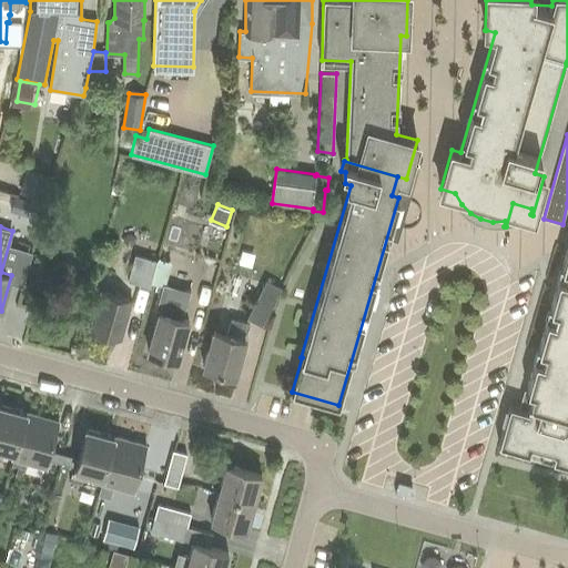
[(567,245),(527,389),(533,392),(527,411),(510,405),(498,445),(567,464),(567,245)]
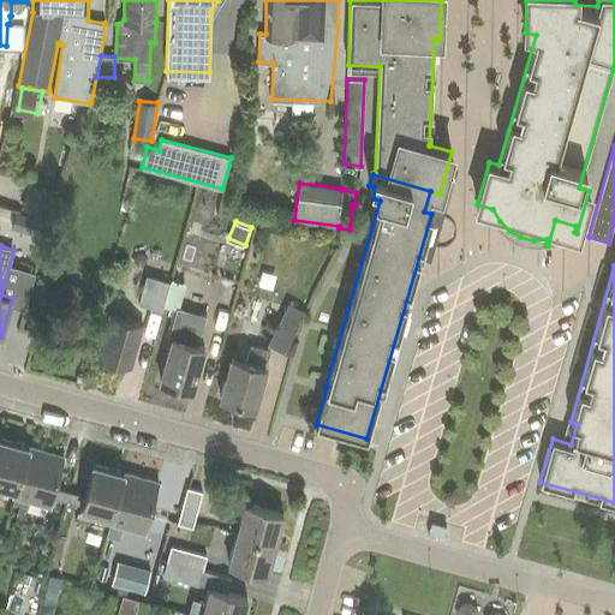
[(163,309),(171,280),(148,275),(141,303),(163,309)]
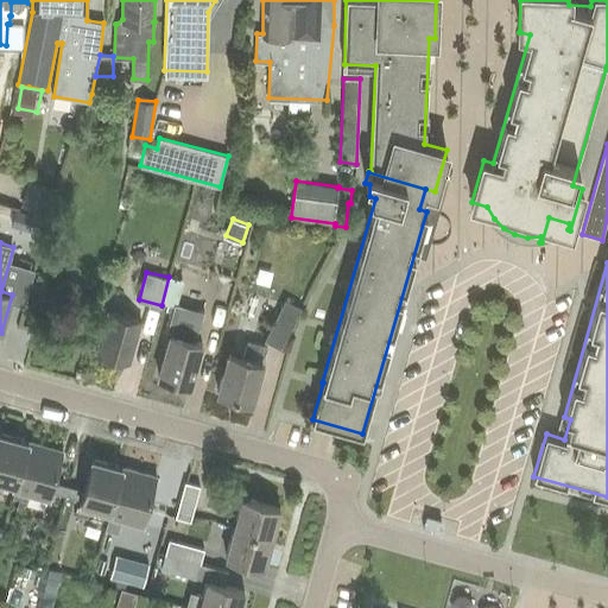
[(190,385),(202,343),(195,341),(207,302),(178,293),(168,334),(170,334),(158,375),(190,385)]
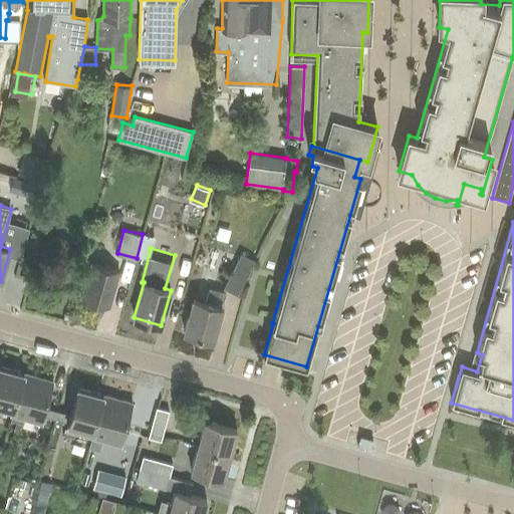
[(237,295),(255,261),(241,253),(223,288),(237,295)]
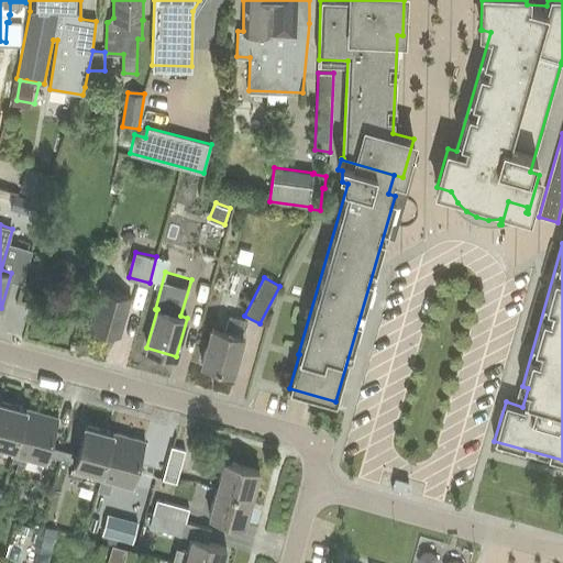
[(120,335),(130,297),(99,289),(89,328),(120,335)]
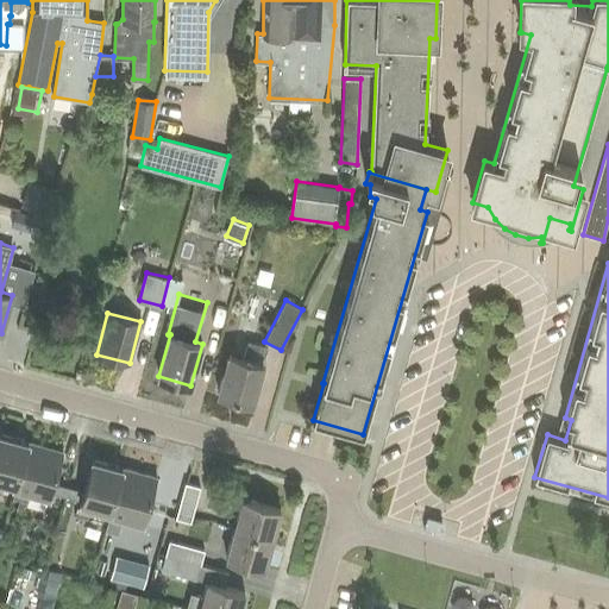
[(263,364),(268,346),(248,340),(243,358),(228,355),(218,393),(252,402),(263,364)]
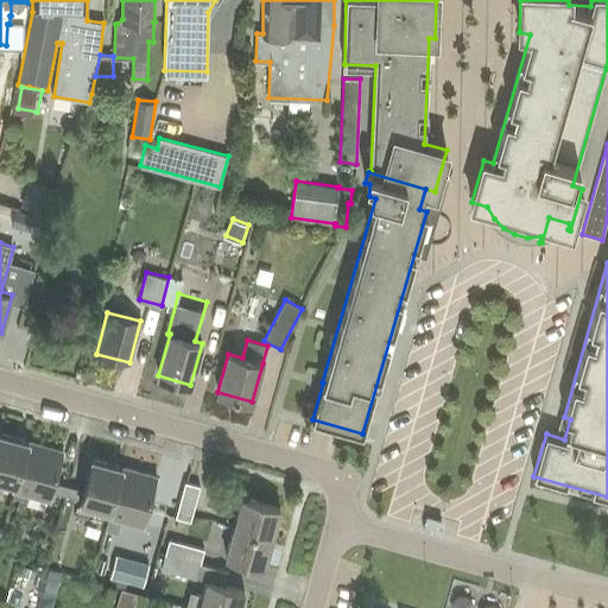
[(30,439),(1,431),(0,434),(0,481),(13,485),(12,492),(14,492),(30,439)]
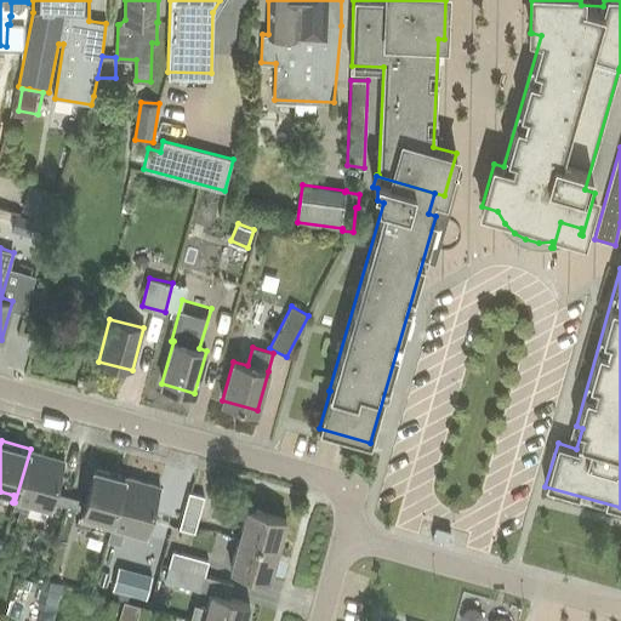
[(67,506),(69,496),(57,493),(67,459),(30,449),(15,502),(13,508),(23,511),(24,506),(51,513),(53,502),(67,506)]
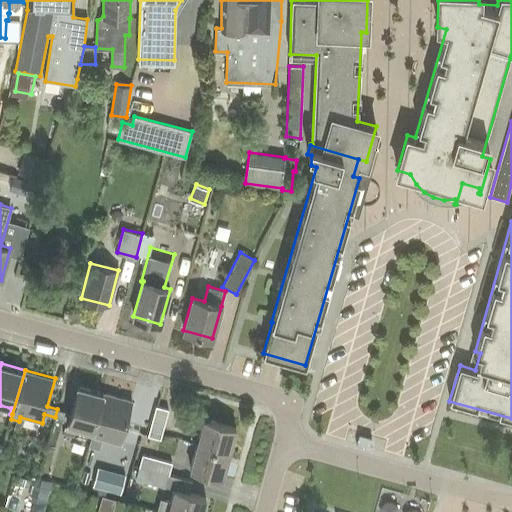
[(94,438),(107,392),(77,384),(69,412),(57,409),(55,417),(66,420),(64,429),(66,429),(65,433),(73,436),(74,432),(94,438)]
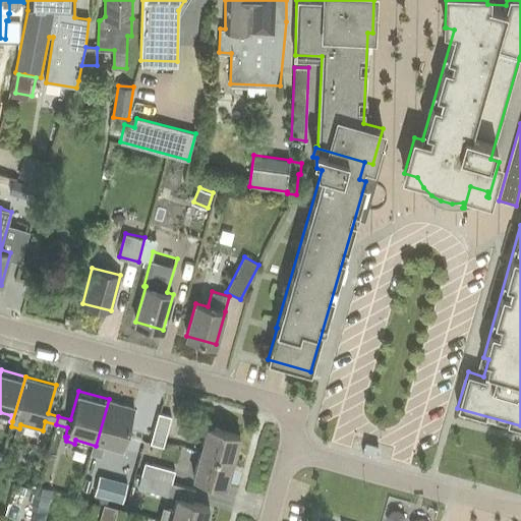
[(109,399),(96,446),(123,453),(126,444),(136,446),(138,439),(128,436),(136,407),(109,399)]
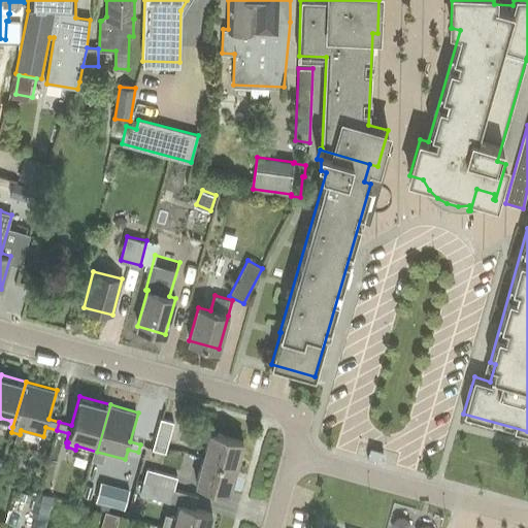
[(165,453),(173,422),(161,419),(153,449),(165,453)]
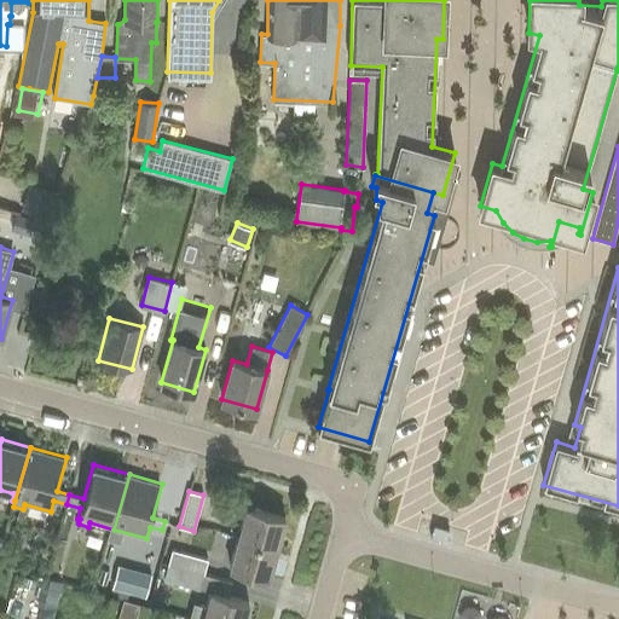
[(238,537),(277,548),(285,518),(247,507),(238,537)]
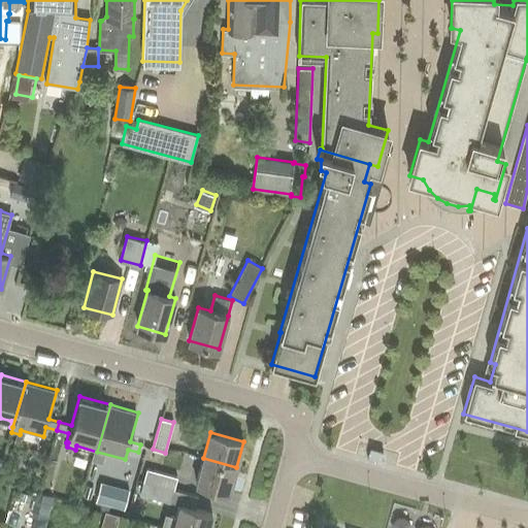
[(370,447),(367,458),(378,461),(381,456),(382,450),(370,447)]
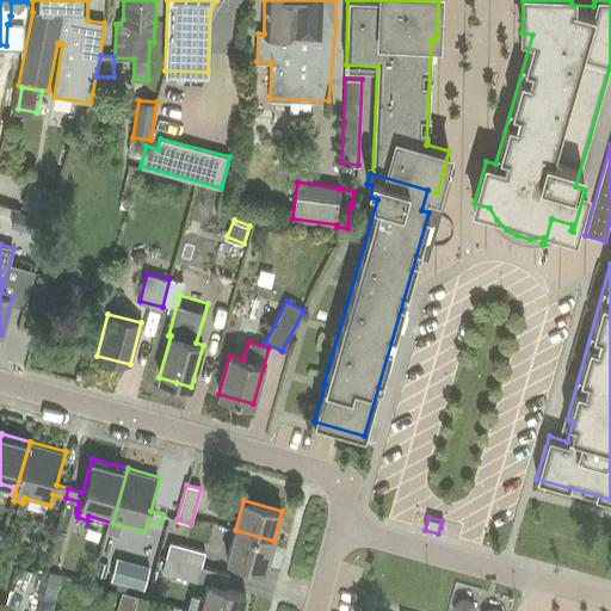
[(265,569),(273,541),(235,530),(227,560),(265,569)]
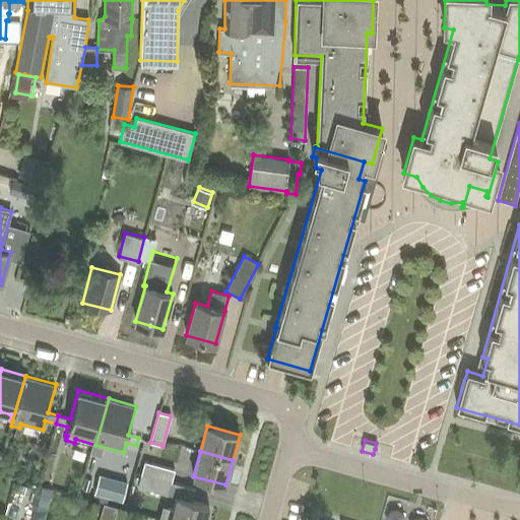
[(141,473),(172,481),(175,469),(144,461),(141,473)]
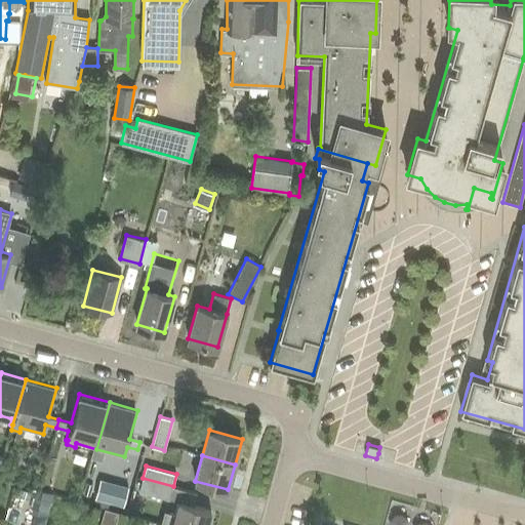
[(123,506),(128,486),(101,478),(95,497),(123,506)]
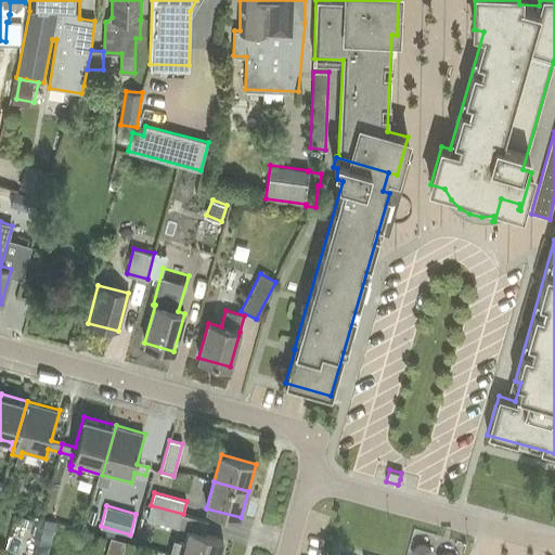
[(208,521),(183,514),(151,505),(147,519),(179,527),(189,530),(185,543),(173,540),(170,554),(172,554),(219,554),(223,540),(205,534),(208,521)]
